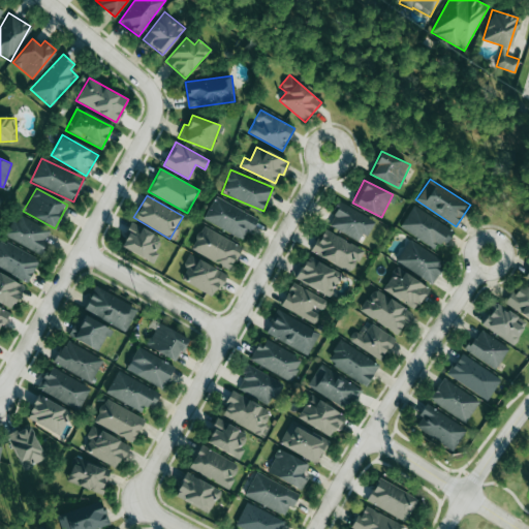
[(203,219),(242,239),(247,230),(251,232),(258,218),(215,195),(203,219)]
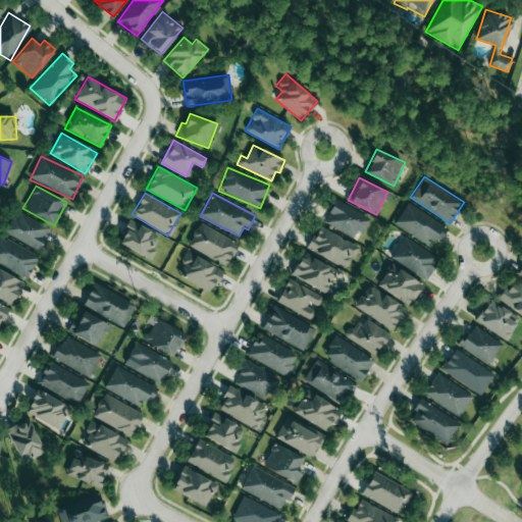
[(368,215),(333,200),(323,223),(358,239),(368,215)]
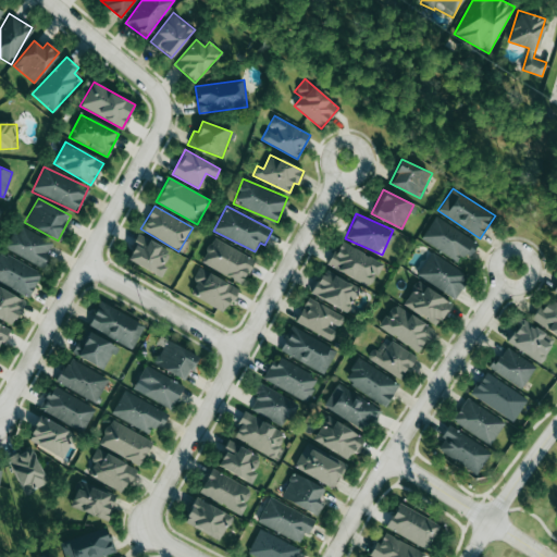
[(420,238),(460,264),(475,242),(435,215),(420,238)]
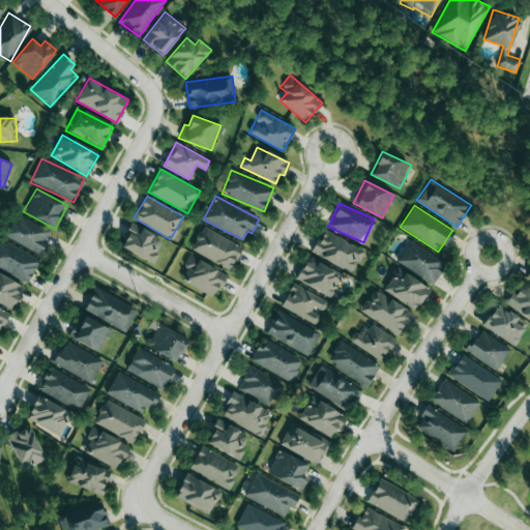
[(5,236),(38,255),(51,232),(18,213),(5,236)]
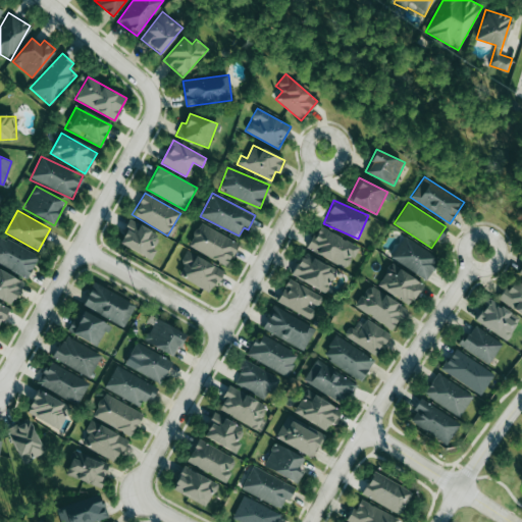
[(156,250),(152,248),(159,235),(129,219),(118,243),(151,260),(156,250)]
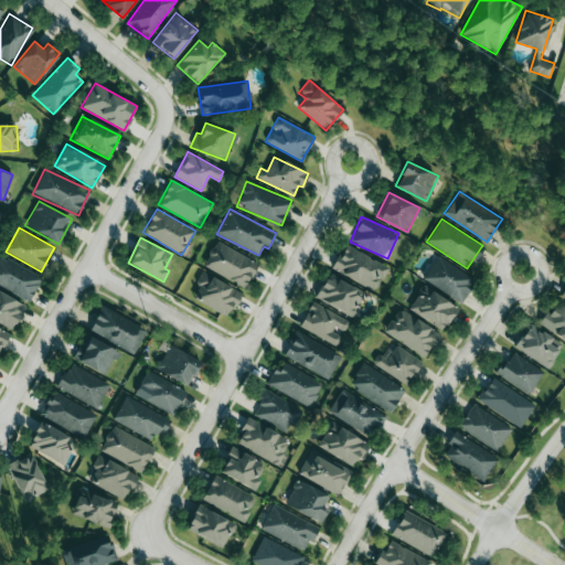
[(246,287),(258,262),(215,242),(203,267),(246,287)]
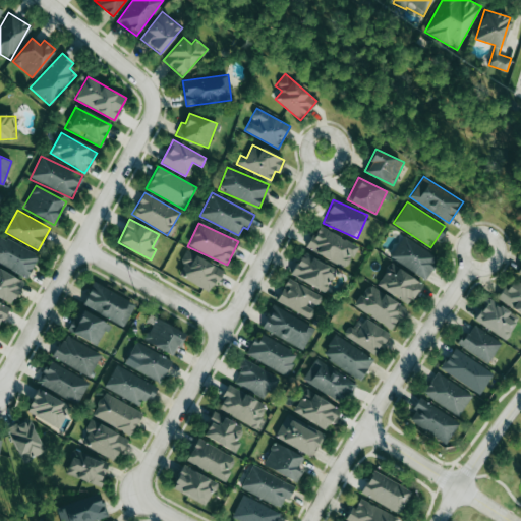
[(357,242),(315,227),(306,250),(348,267),(357,242)]
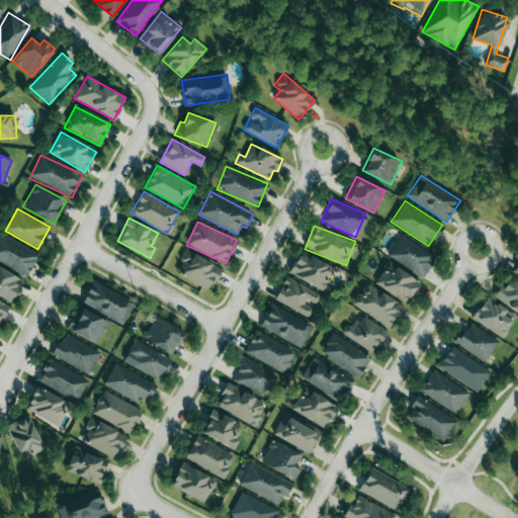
[(0,261),(26,276),(38,255),(0,233),(0,261)]
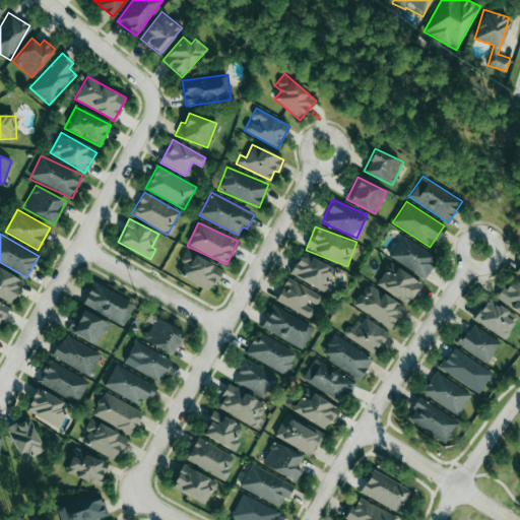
[(424,279),(438,258),(401,234),(387,255),(424,279)]
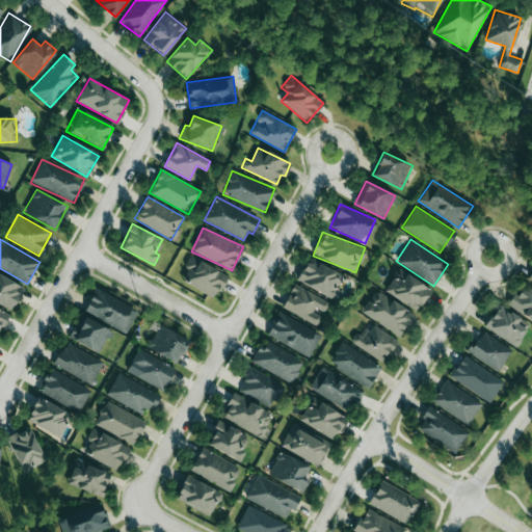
[(216,296),(227,273),(188,257),(184,267),(188,268),(182,282),(216,296)]
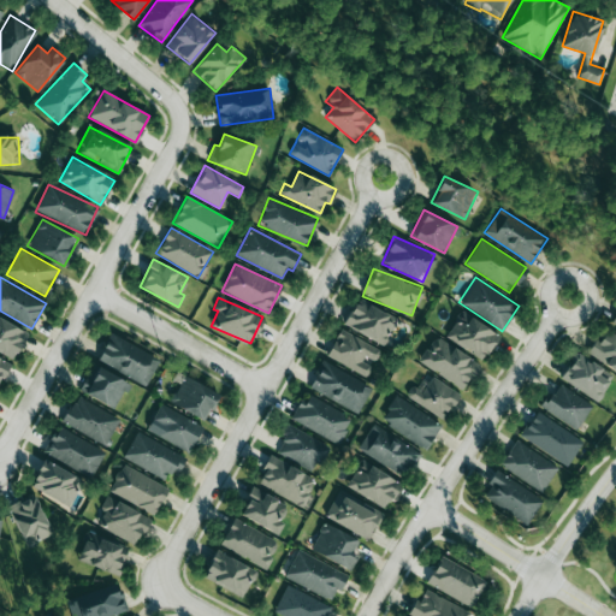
[(397,320),(359,297),(344,323),(383,345),(397,320)]
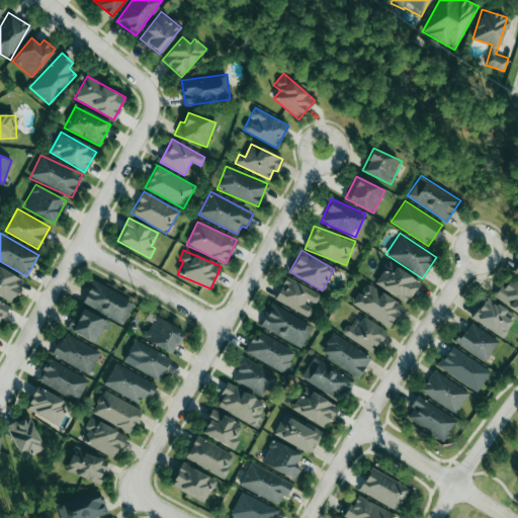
[(374,283),(407,303),(420,280),(386,262),(374,283)]
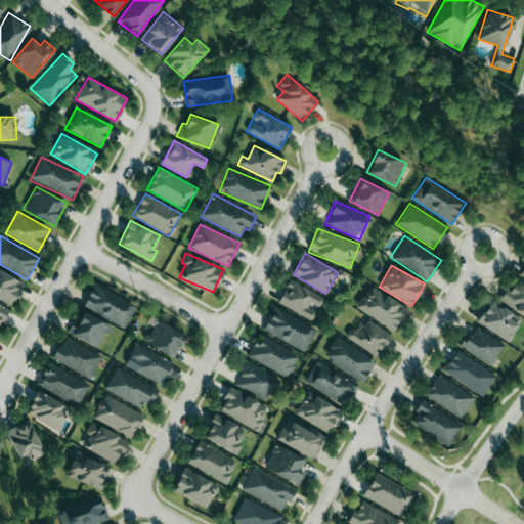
[(0,298),(14,304),(24,280),(0,270),(0,298)]
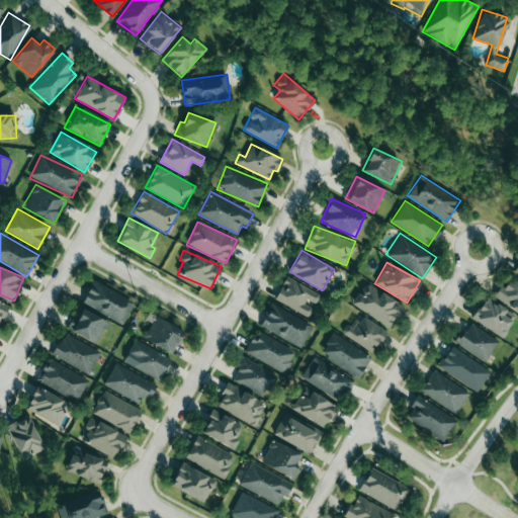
[(517,282),(509,276),(495,298),(517,313),(517,282)]
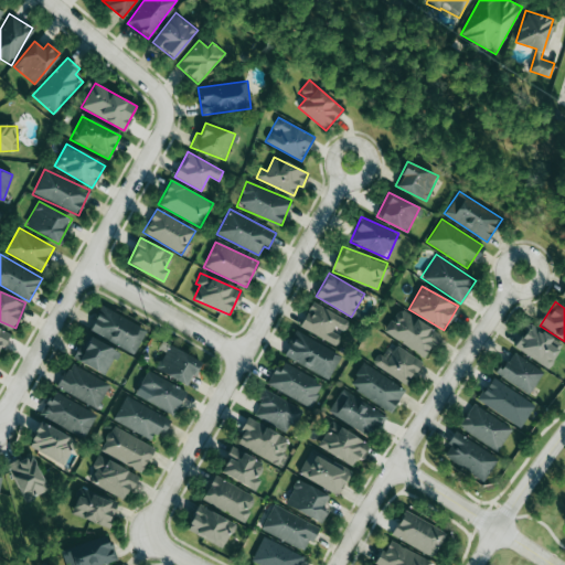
[(299,328),(338,344),(342,333),(343,334),(350,319),(310,302),(299,328)]
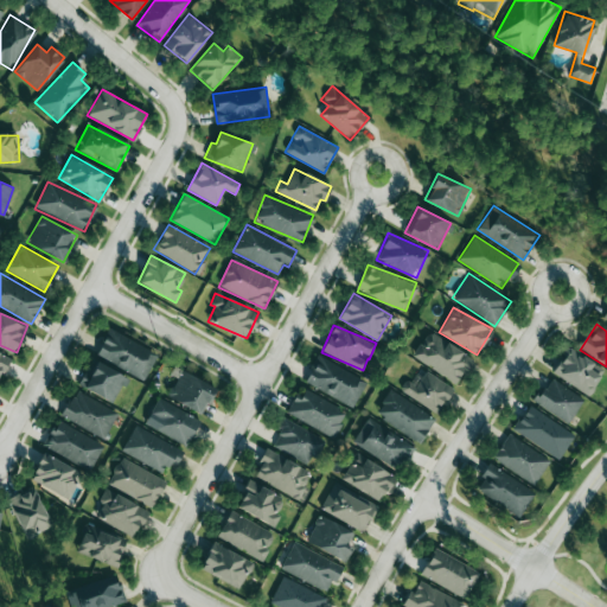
[(95,355),(144,381),(158,355),(109,328),(95,355)]
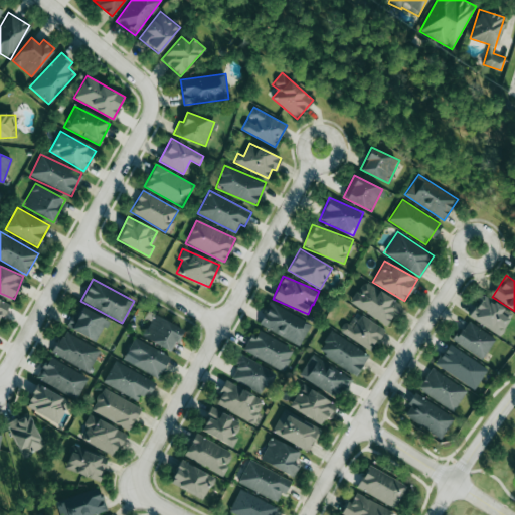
[(350,302),(386,326),(400,305),(364,281),(350,302)]
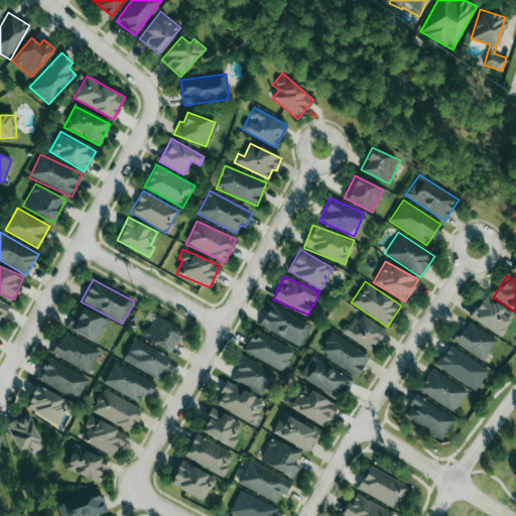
[(470,318),(502,336),(514,312),(482,296),(470,318)]
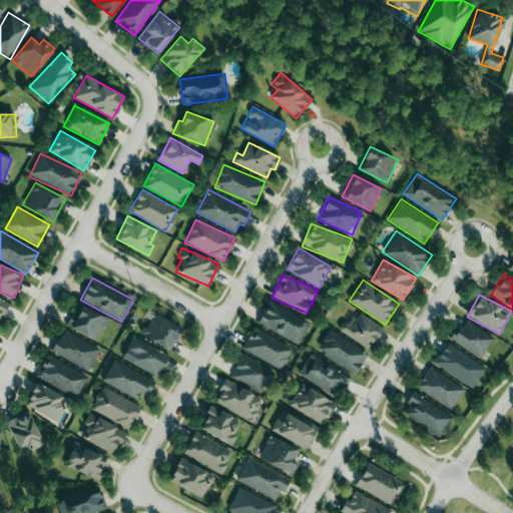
[(0,318),(8,302),(0,297),(0,318)]
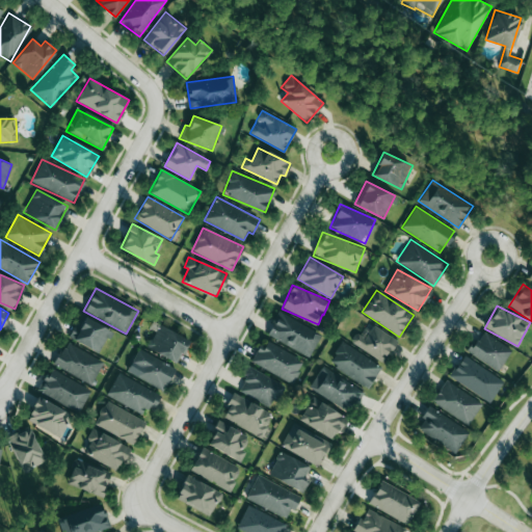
[(321,334),(278,312),(267,336),(310,356),(321,334)]
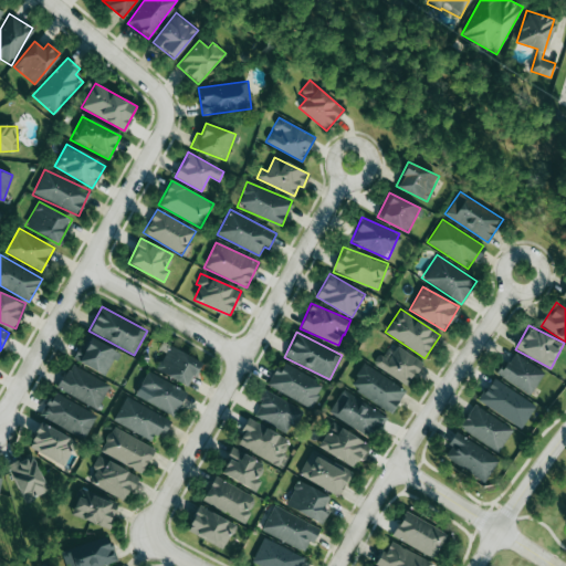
[(74,360),(107,375),(117,350),(84,336),(74,360)]
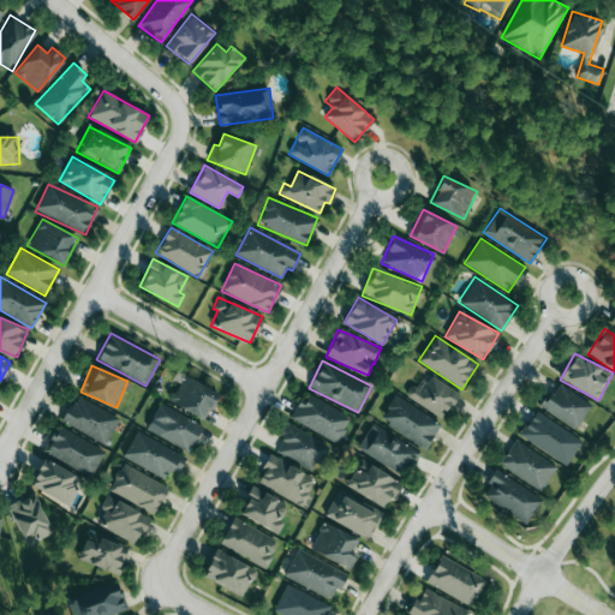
[(169,404),(206,419),(218,392),(181,376),(169,404)]
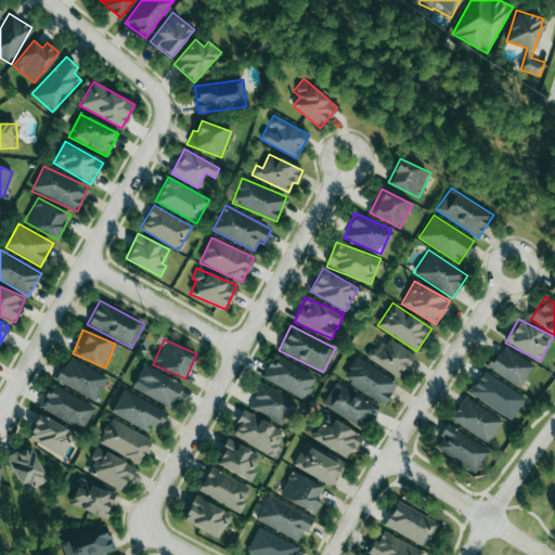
[(371,347),(364,358),(401,376),(413,353),(386,339),(381,351),(371,347)]
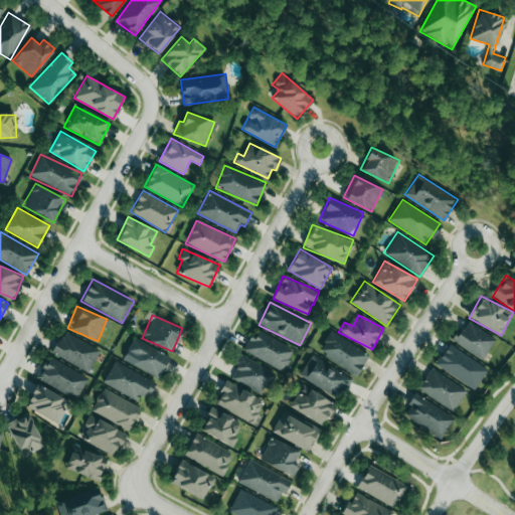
[(453,341),(482,359),(495,339),(467,320),(453,341)]
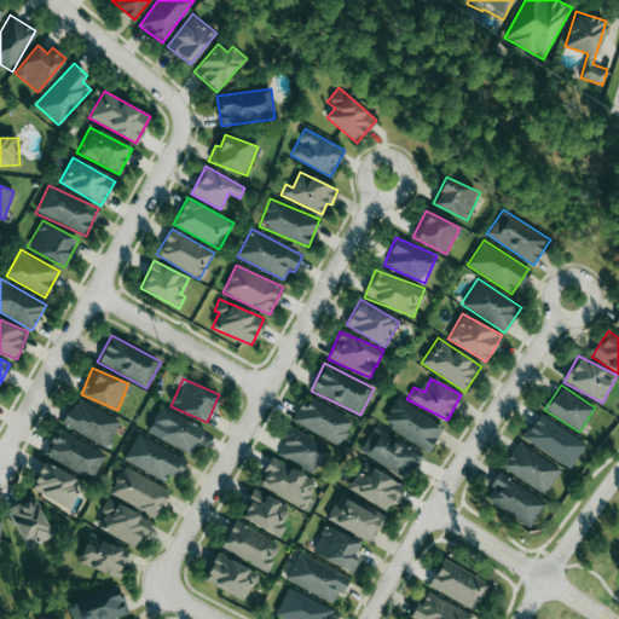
[(294,424),(342,445),(354,417),(305,397),(294,424)]
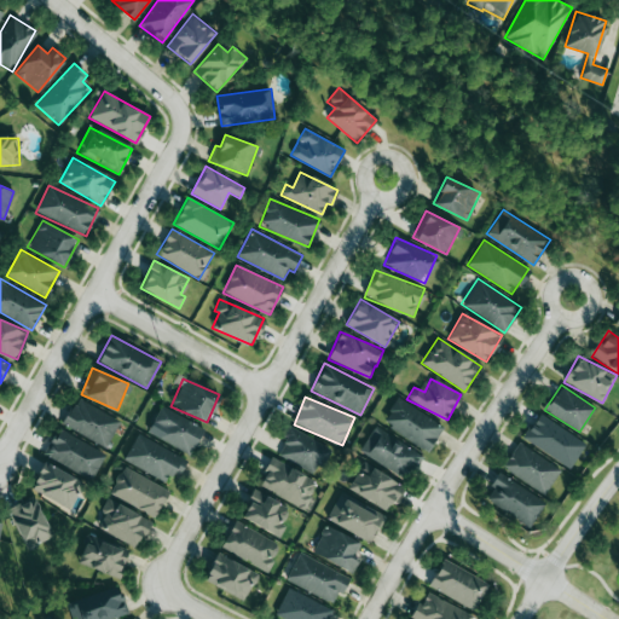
[(120,418),(75,398),(63,426),(108,446),(120,418)]
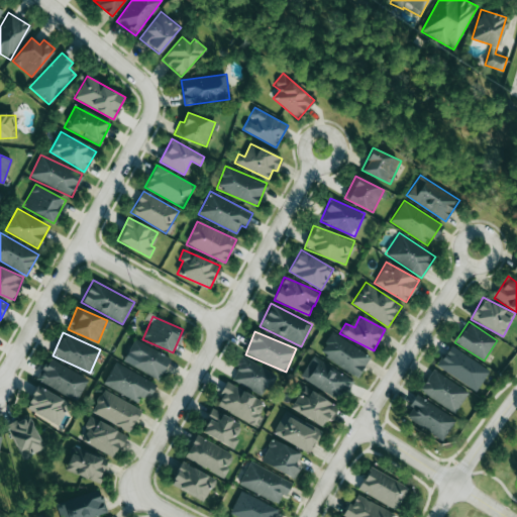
[(358,377),(371,355),(331,332),(319,354),(358,377)]
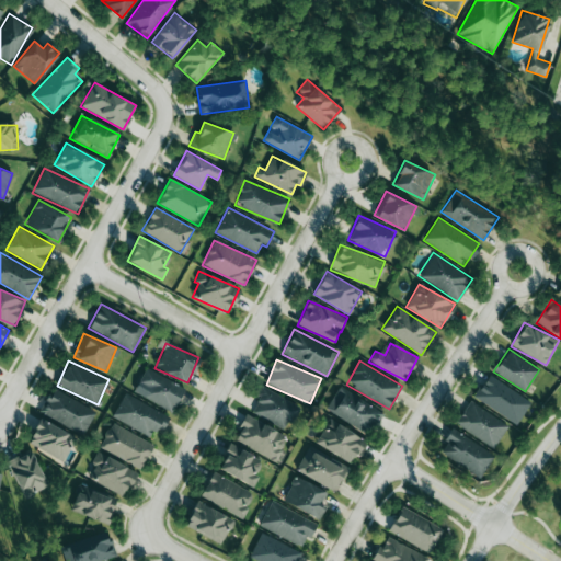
[(133,391),(171,412),(185,389),(147,367),(133,391)]
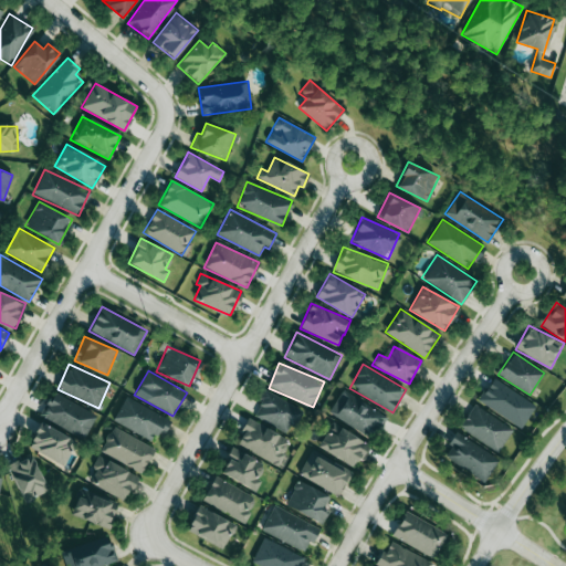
[(478,400),(521,428),(535,405),(492,377),(478,400)]
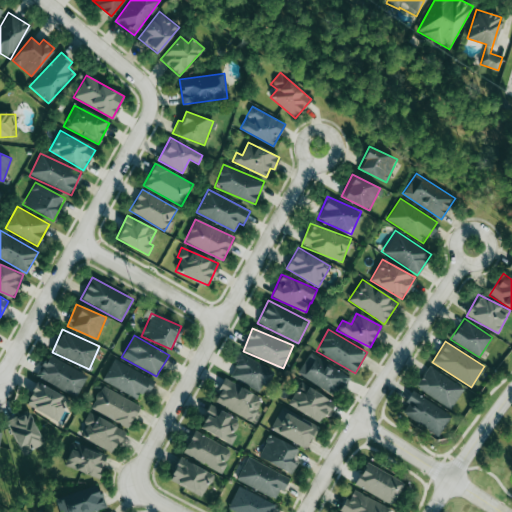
[(274,371),(240,352),(228,375),(262,393),(274,371)]
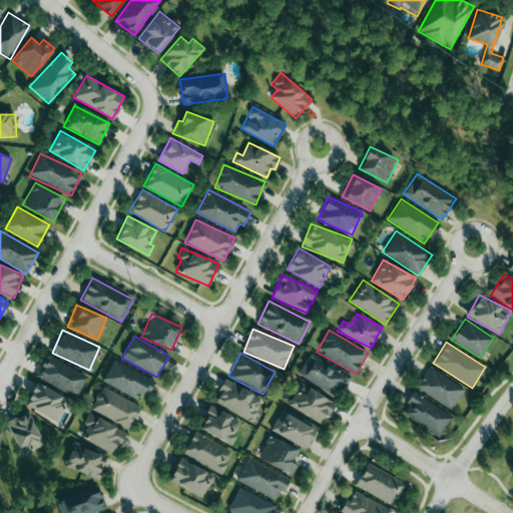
[(350,376),(311,353),(299,374),(338,397),(350,376)]
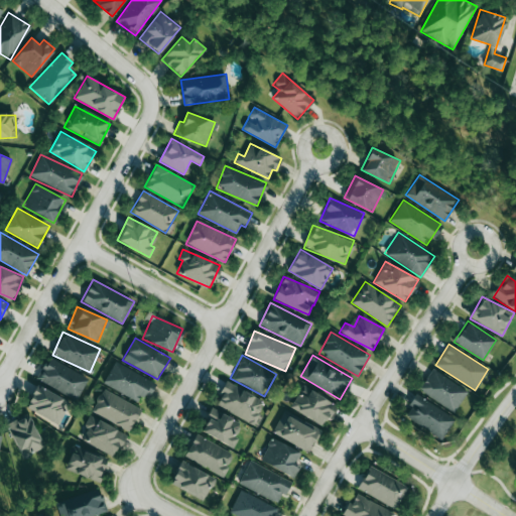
[(77,400),(89,378),(47,357),(36,379),(77,400)]
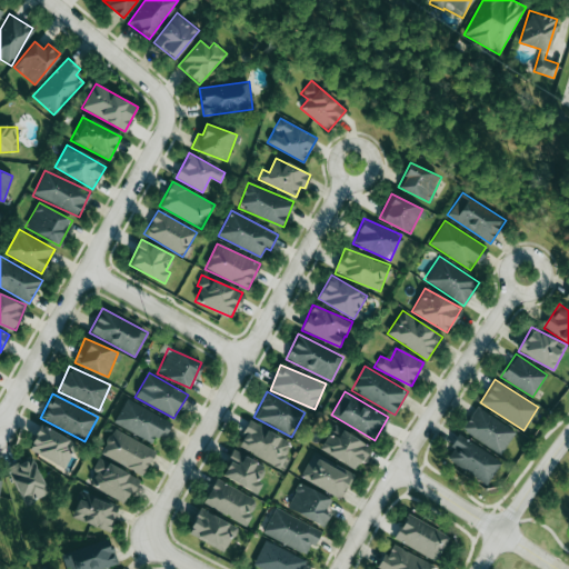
[(113,422),(158,446),(171,422),(127,398),(113,422)]
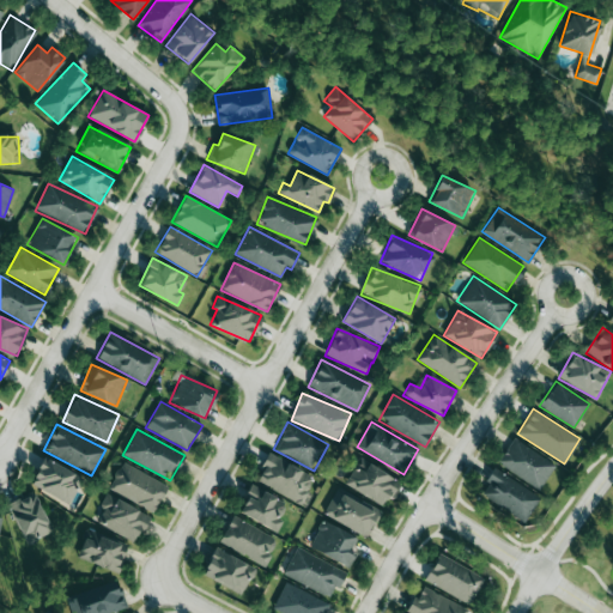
[(556,465),(514,437),(497,462),(539,490),(556,465)]
